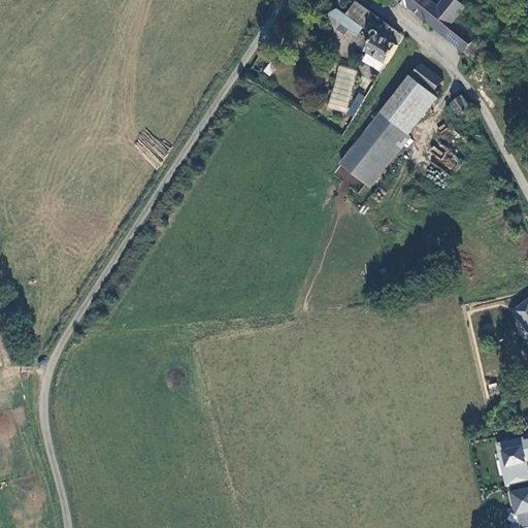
[(397,0),(416,14),(418,13),(482,64),(490,53),(483,46),(487,40),(479,33),(480,32),(466,20),(473,10),(459,0),(443,0),(438,6),(431,0),(397,0)]
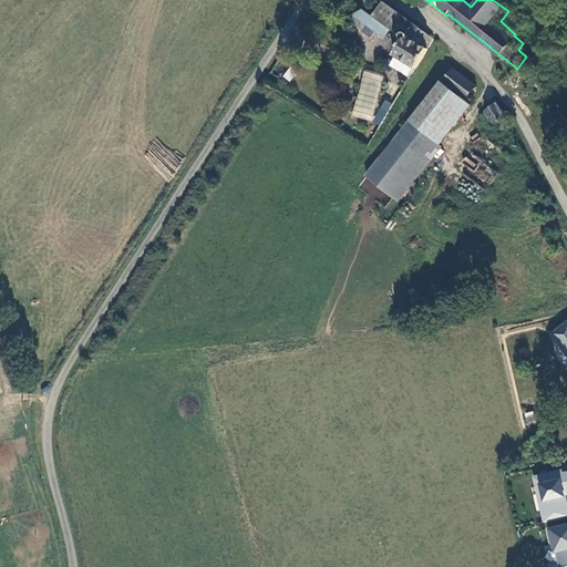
[(428,35),(404,17),(390,6),(383,1),(373,16),(380,21),(393,31),(397,29),(403,34),(402,34),(402,35),(402,38),(403,41),(394,54),(395,55),(414,68),(416,69),(429,49),(423,44),(428,35)]
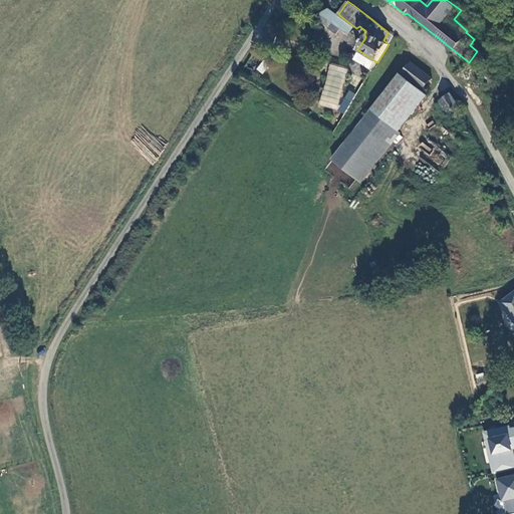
[(349,33),(354,27),(338,14),(329,8),(318,14),(321,19),(327,27),(336,34),(340,29),(345,33),(347,31),(349,33)]
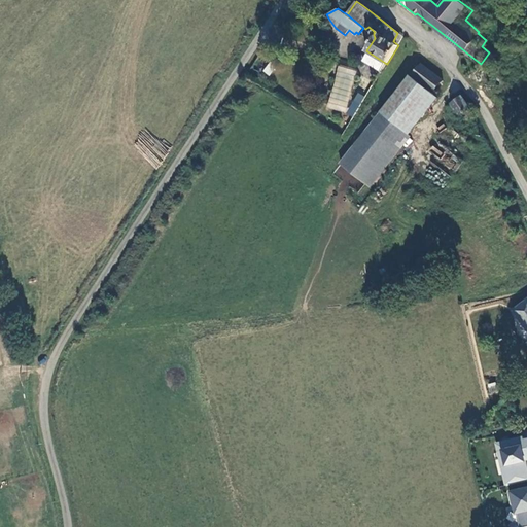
[(403,38),(397,33),(393,41),(398,45),(403,38)]
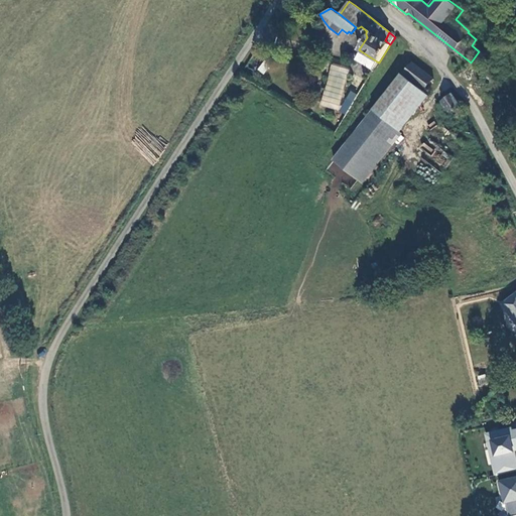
[(377,61),(360,50),(355,59),(372,70),(377,61)]
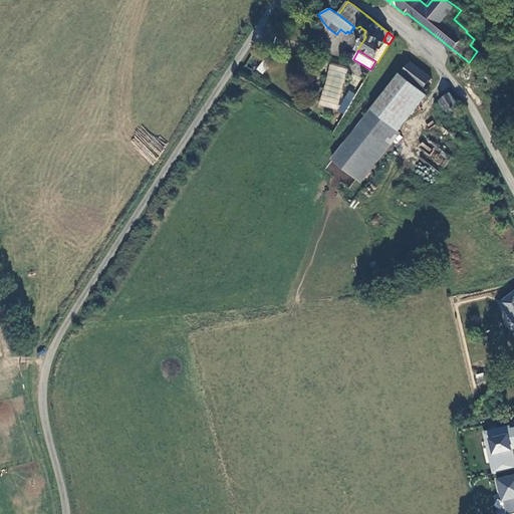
[(330,64),(319,105),(336,110),(347,69),(330,64)]
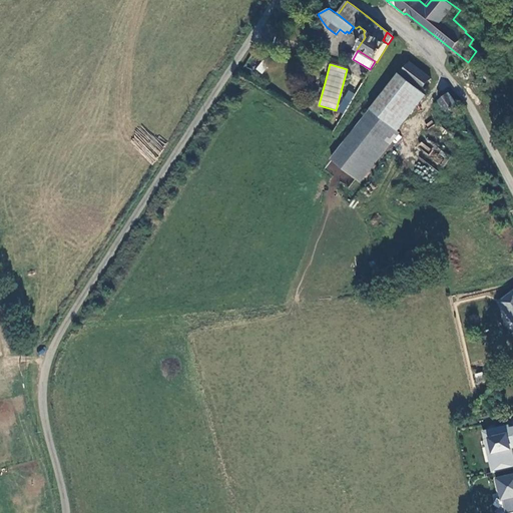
[(437,82),(422,70),(414,82),(428,93),(437,82)]
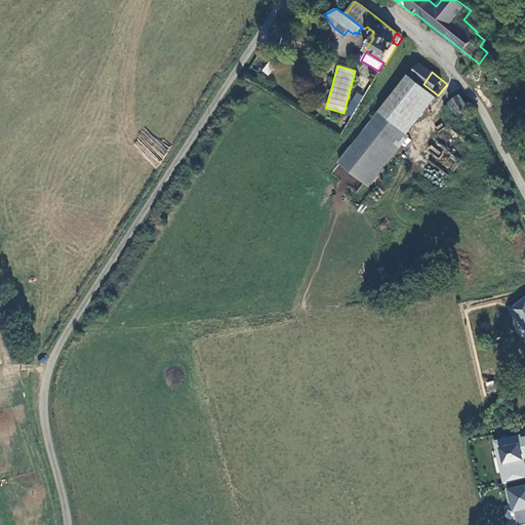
[(438,101),(413,80),(385,117),(386,118),(408,135),(410,137),(438,101)]
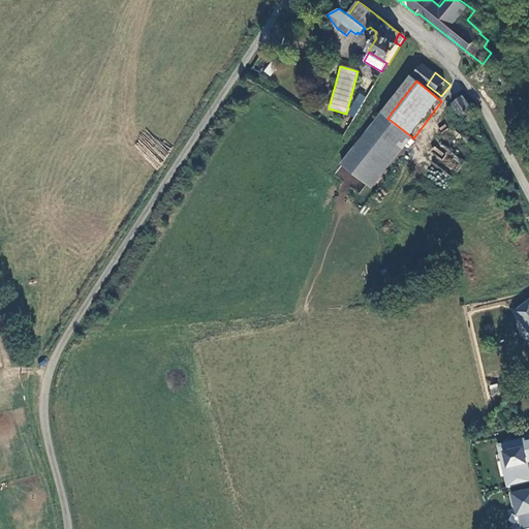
[(358,92),(348,115),(355,118),(365,95),(358,92)]
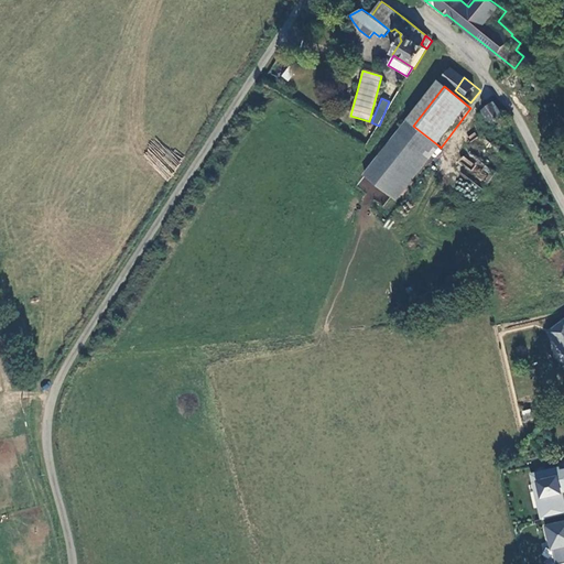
[(512,127),(514,126),(503,111),(488,120),(497,136),(505,131),(506,133),(508,133),(509,133),(510,133),(511,132),(512,130),(512,129),(512,127)]
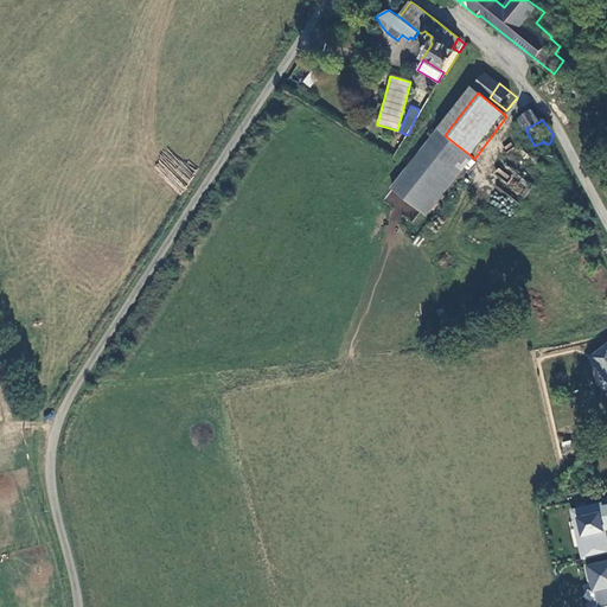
[(472,157),(446,136),(400,195),(427,215),(472,157)]
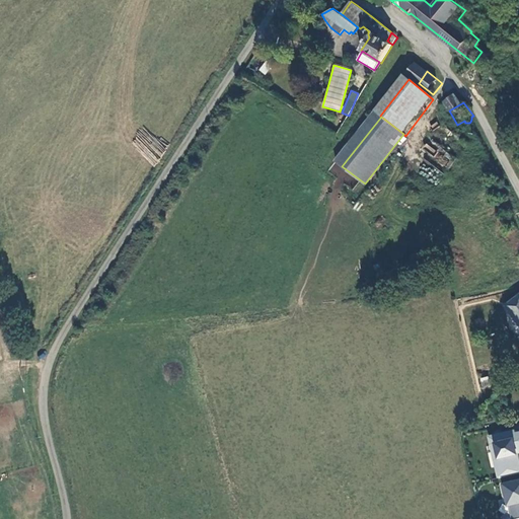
[(518,299),(508,306),(518,322),(518,299)]
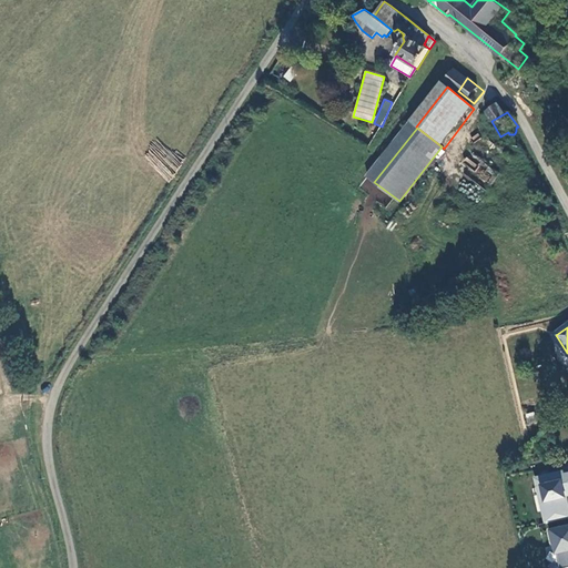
[(541,511),(544,524),(567,518),(567,511),(565,497),(564,495),(567,494),(567,476),(564,478),(563,475),(563,473),(534,479),(536,488),(540,487),(546,510),(541,511)]
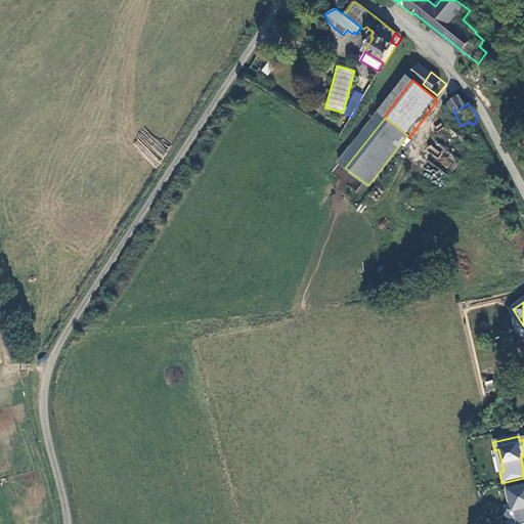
[(498,449),(494,450),(499,472),(504,471),(498,449)]
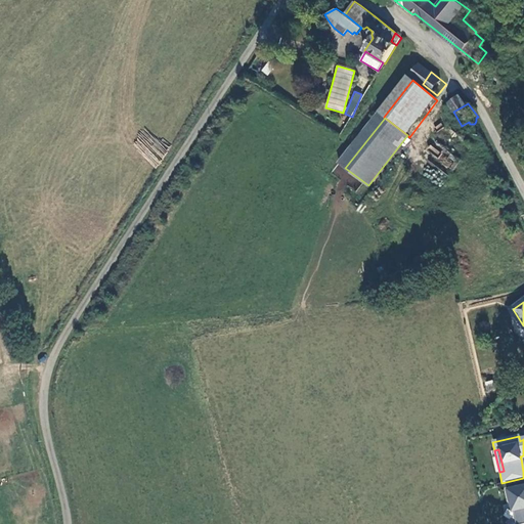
[(523,523),(523,486),(505,491),(508,505),(511,504),(515,523),(523,523)]
